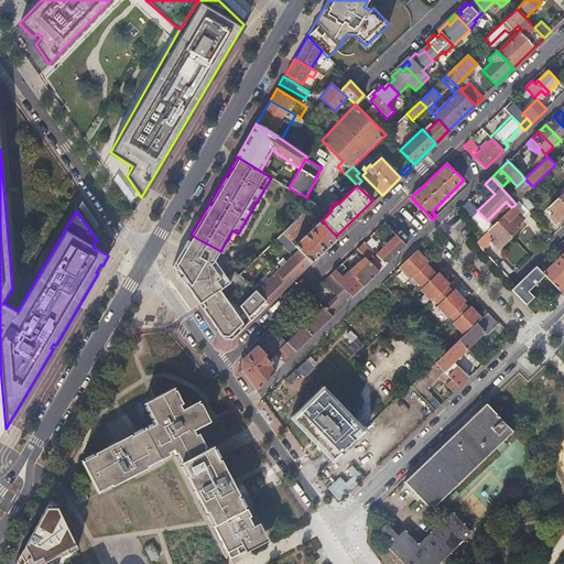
[(516,204),(519,201),(520,199),(514,193),(510,197),(516,204)]
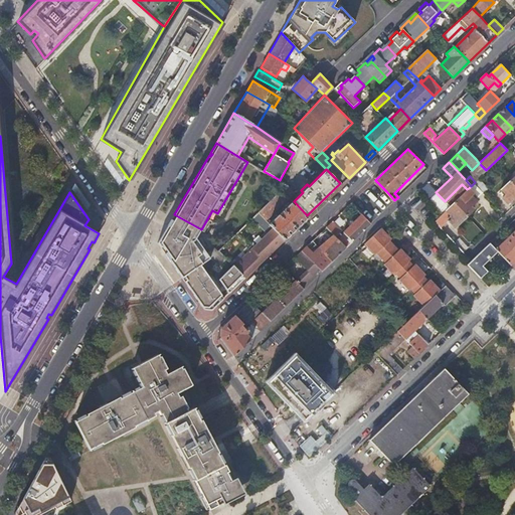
[(474,183),(484,194),(489,189),(479,178),(475,182),(474,183)]
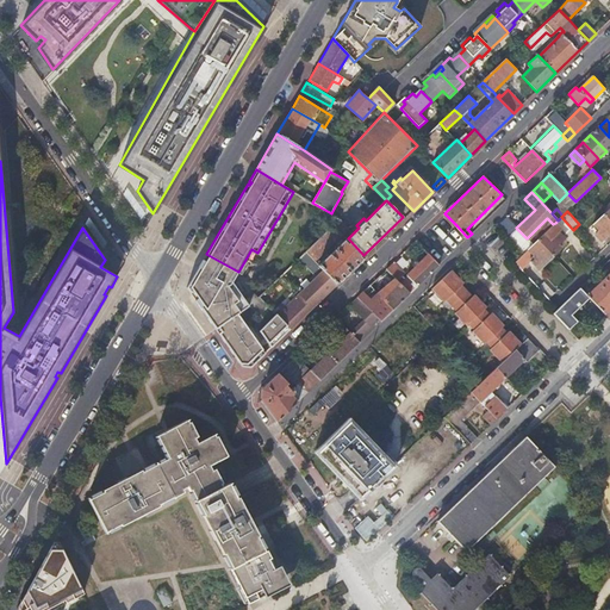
[(609,237),(609,236),(609,222),(603,213),(592,223),(599,230),(595,235),(601,240),(602,238),(607,234),(609,237)]
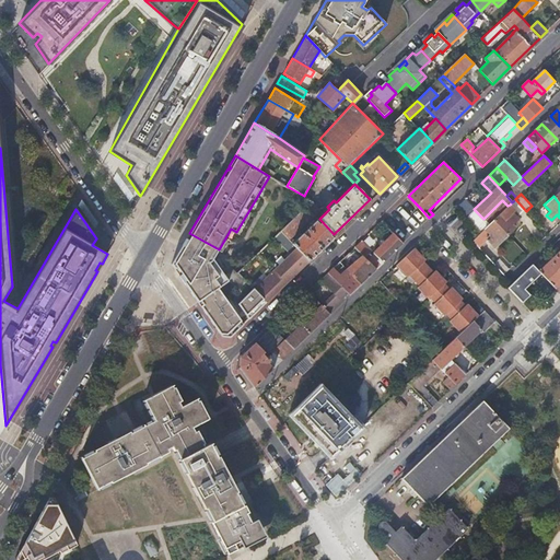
[(483,219),(474,209),(465,199),(457,207),(480,232),(489,224),(483,219)]
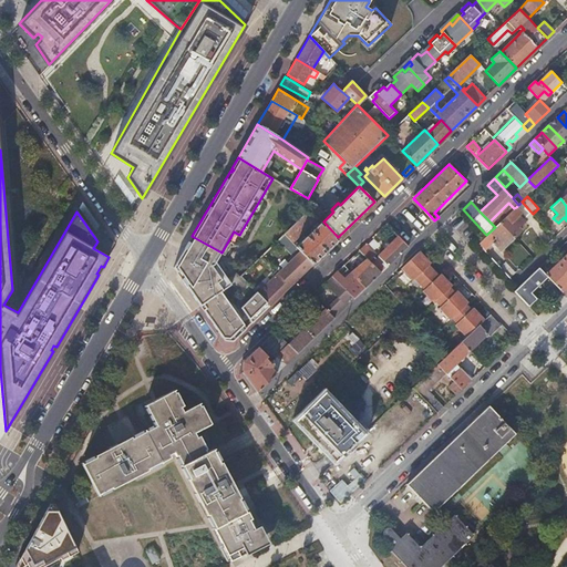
[(501,222),(514,237),(522,230),(519,227),(523,224),(525,222),(519,216),(523,214),(527,218),(533,214),(522,202),(518,205),(516,207),(514,208),(501,222)]
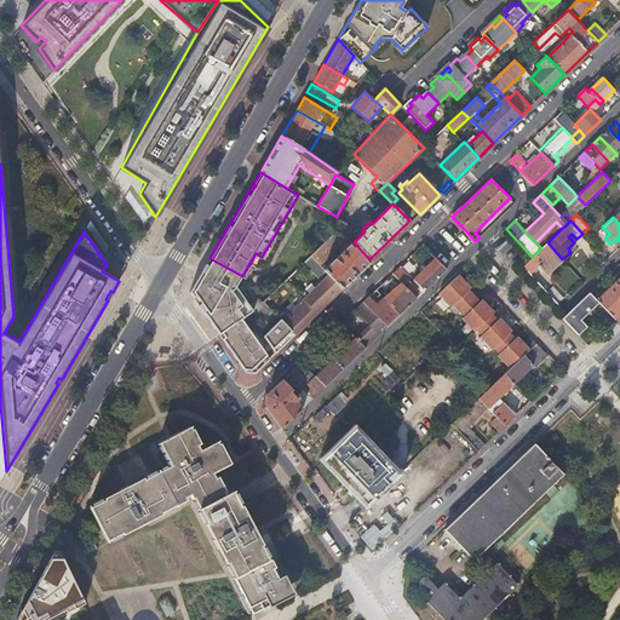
[(355,233),(346,223),(340,229),(349,237),(349,239),(355,233)]
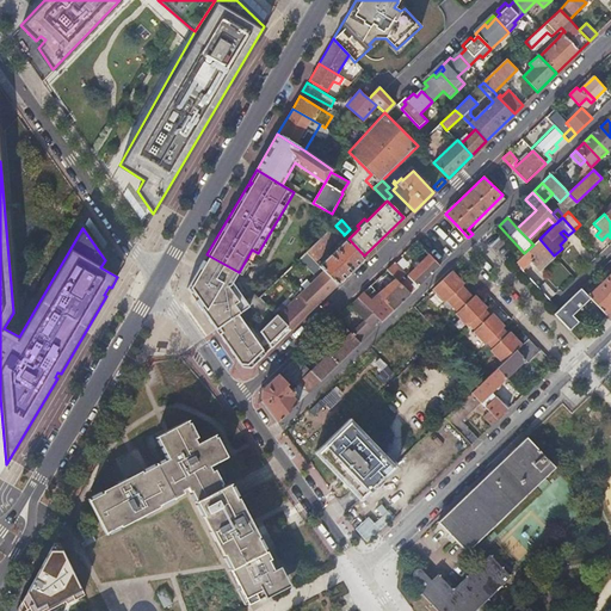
[(344,234),(335,226),(307,253),(315,261),(344,234)]
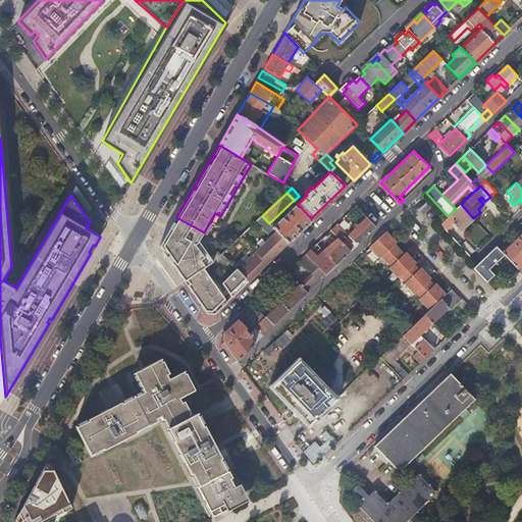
[(456,209),(461,204),(456,199),(451,204),(456,209)]
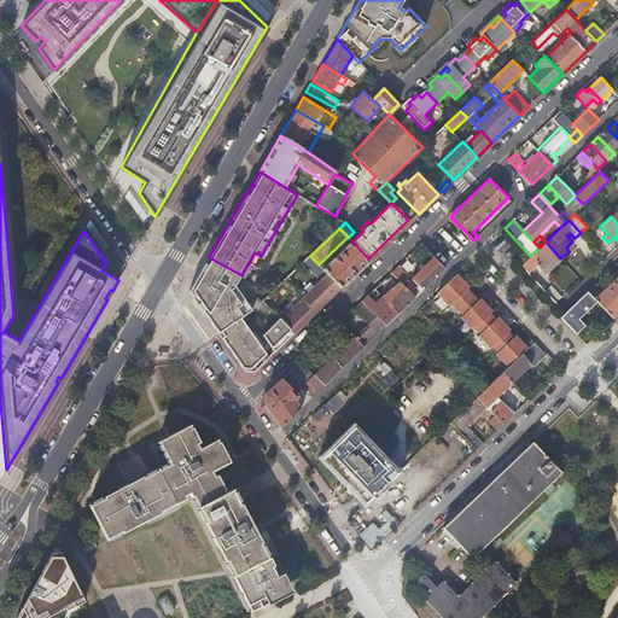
[(353,242),(351,242),(326,266),(324,263),(321,267),(328,274),(342,287),(371,261),(368,258),(353,242)]
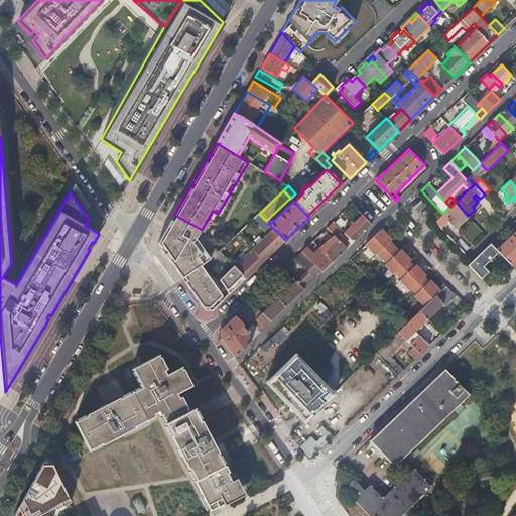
[(456,227),(468,216),(456,202),(450,207),(442,214),(448,220),(456,227)]
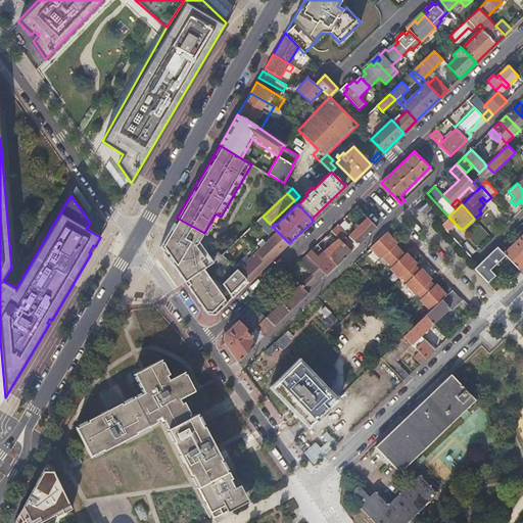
[(447,230),(455,223),(448,217),(441,224),(447,230)]
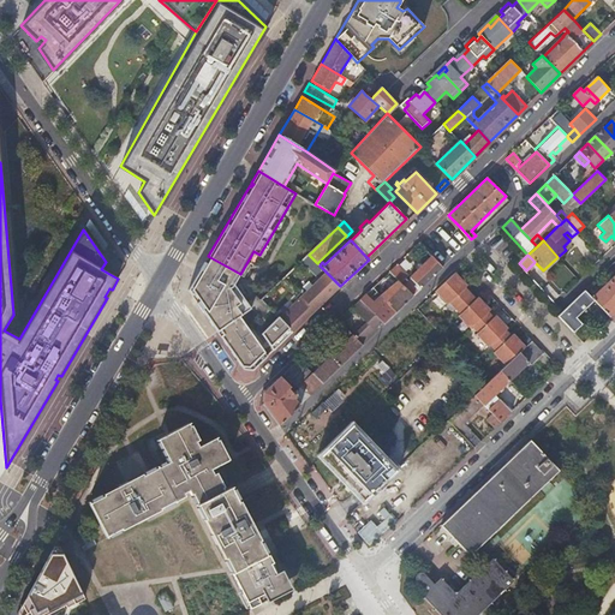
[(240,274),(208,256),(203,263),(236,281),(240,274)]
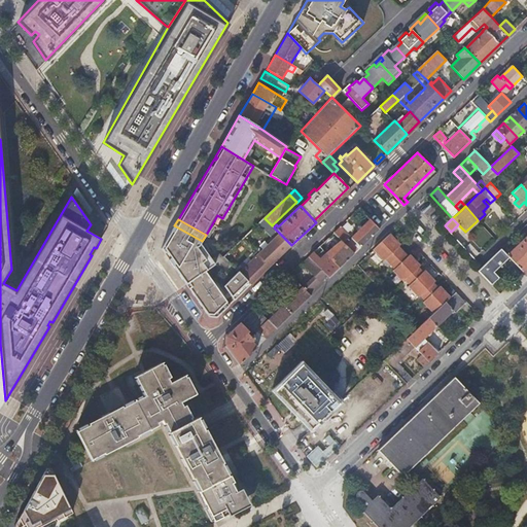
[(354,253),(373,236),(379,229),(376,225),(371,220),(353,237),(353,238),(348,242),(347,241),(344,243),(346,245),(348,247),(354,253)]
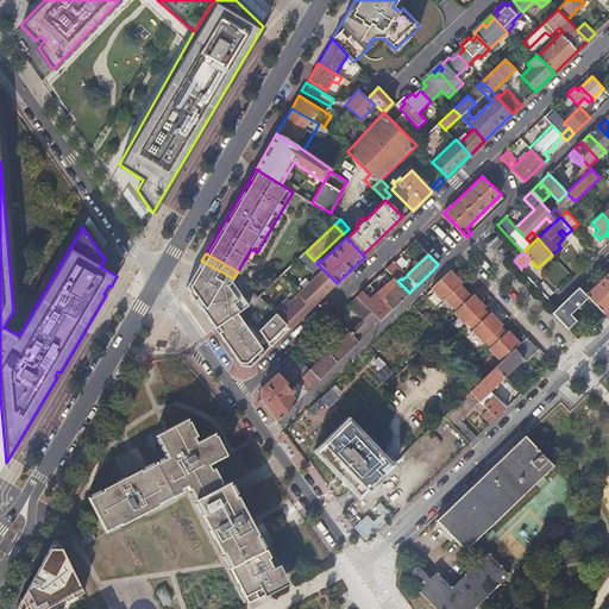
[(233,278),(201,261),(198,268),(187,287),(215,328),(221,337),(243,366),(251,366),(265,353),(238,314),(249,306),(232,281),(233,278)]
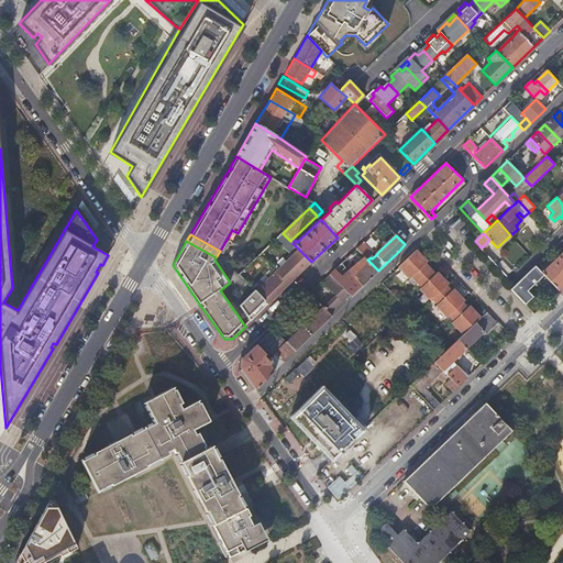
[(364,242),(357,249),(363,255),(364,256),(367,258),(373,252),(364,242)]
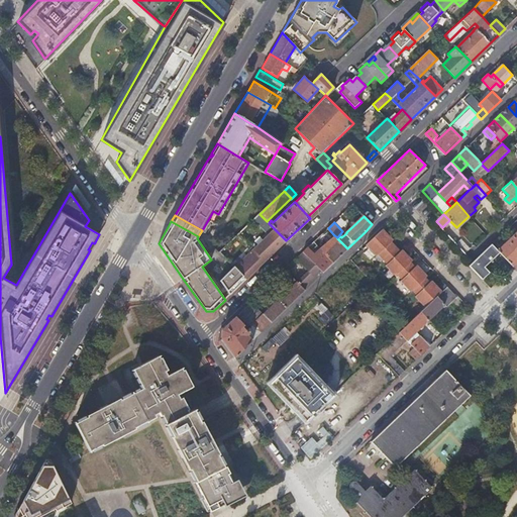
[(275,229),(256,246),(269,257),(286,240),(275,229)]
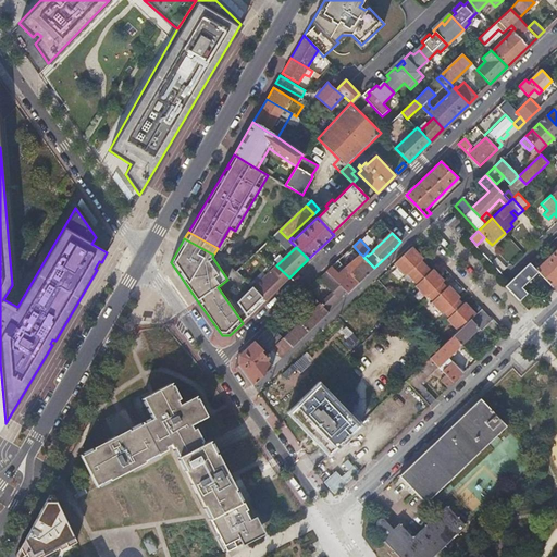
[(457,332),(471,318),(474,316),(467,307),(463,309),(461,306),(457,300),(459,298),(450,289),(448,292),(446,288),(441,284),(444,282),(435,273),(433,275),(430,272),(420,261),(418,258),(420,256),(412,247),(394,263),(405,275),(407,273),(417,284),(415,286),(425,298),(428,296),(432,300),(430,302),(441,314),(443,312),(448,318),(446,320),(457,332)]
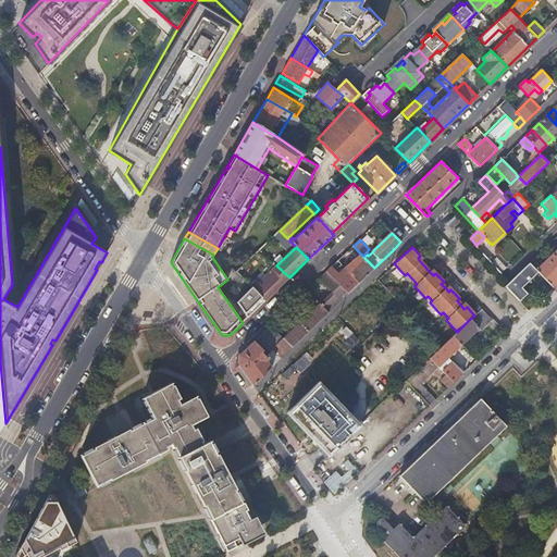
[(553,287),(556,282),(556,248),(554,252),(552,250),(549,252),(552,255),(535,270),(537,271),(553,287)]
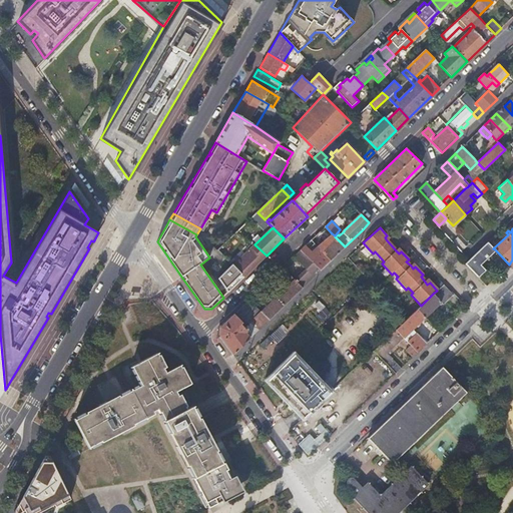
[(330,261),(341,250),(345,246),(339,240),(337,238),(333,242),(323,252),(330,261)]
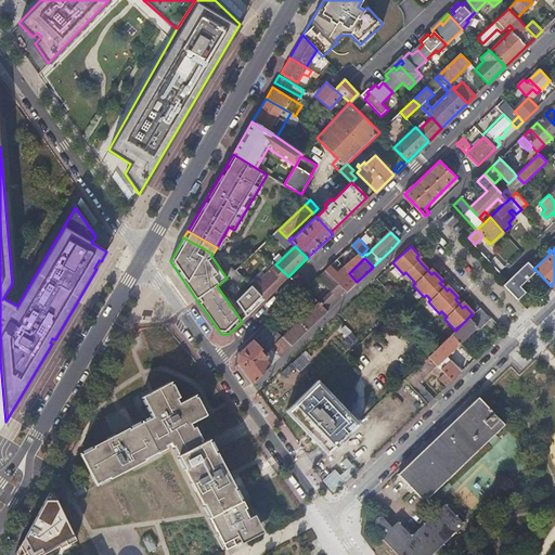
[(492,263),(501,273),(506,268),(498,258),(492,263)]
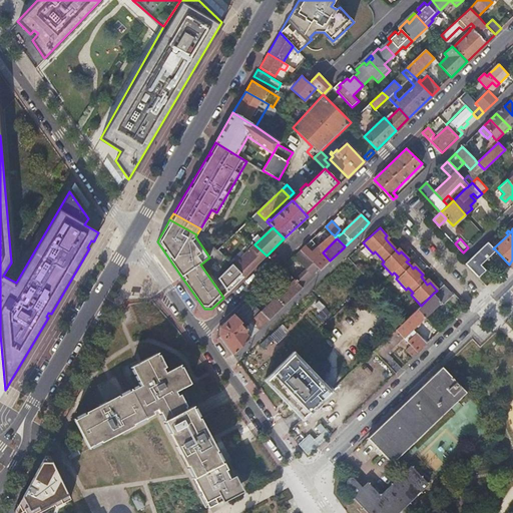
[(493,248),(487,242),(470,260),(465,264),(476,275),(481,271),(477,267),(495,249),(493,248)]
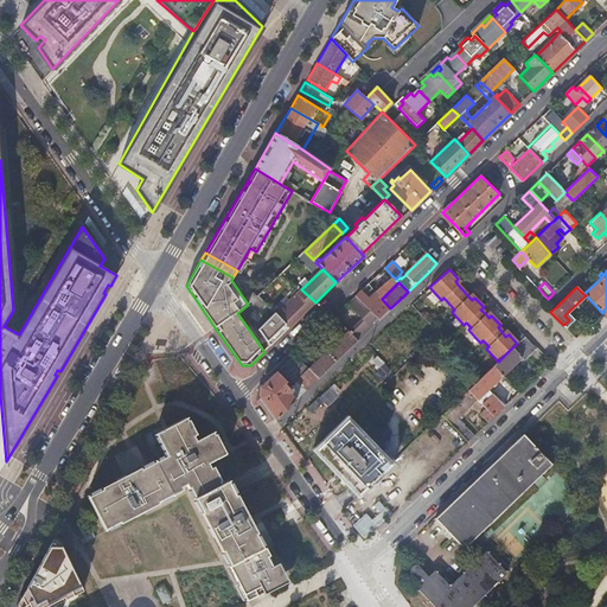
[(315,302),(301,289),(276,314),(289,327),(315,302)]
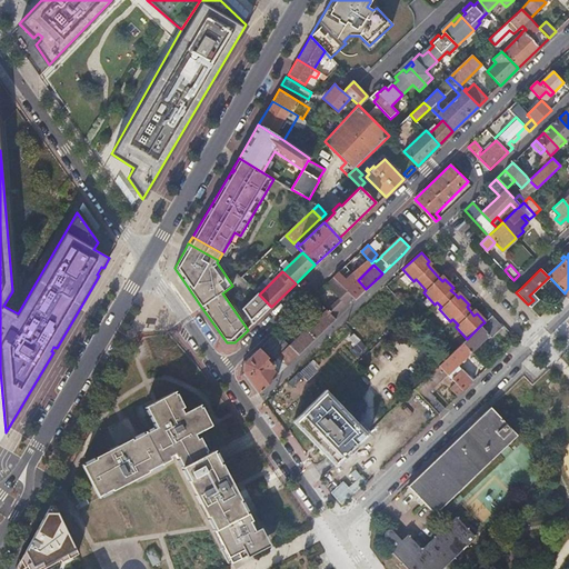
[(347,290),(356,299),(366,289),(358,280),(355,277),(350,282),(339,272),(333,277),(342,286),(345,288),(347,290)]
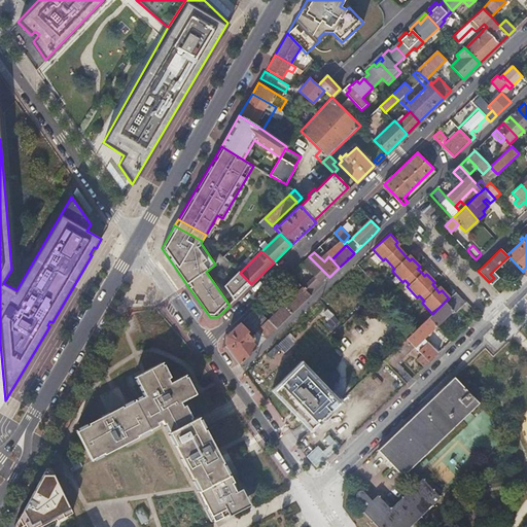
[(311,294),(312,294),(329,277),(321,269),(319,267),(317,265),(309,256),(302,264),(313,276),(303,286),(311,294)]
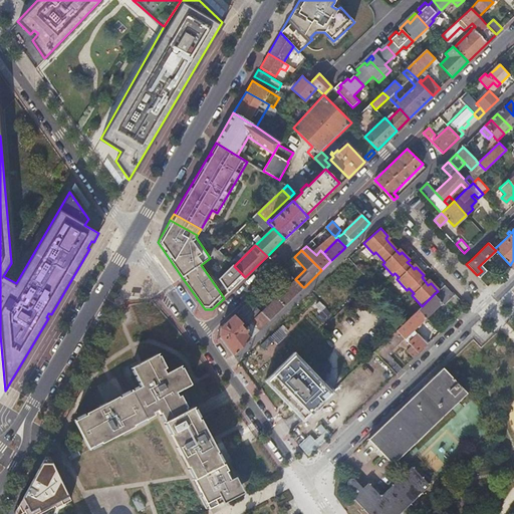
[(234,266),(233,265),(219,278),(229,293),(245,277),(234,266)]
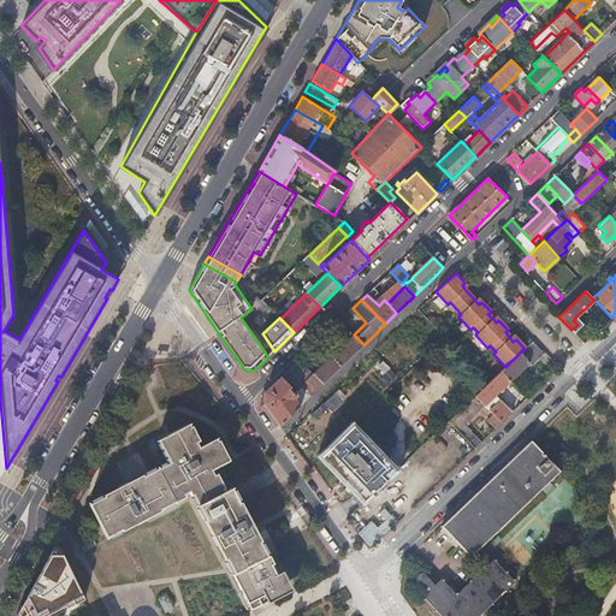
[(324,384),(350,357),(363,344),(354,335),(341,321),(335,326),(348,341),(324,363),(314,373),(324,384)]
